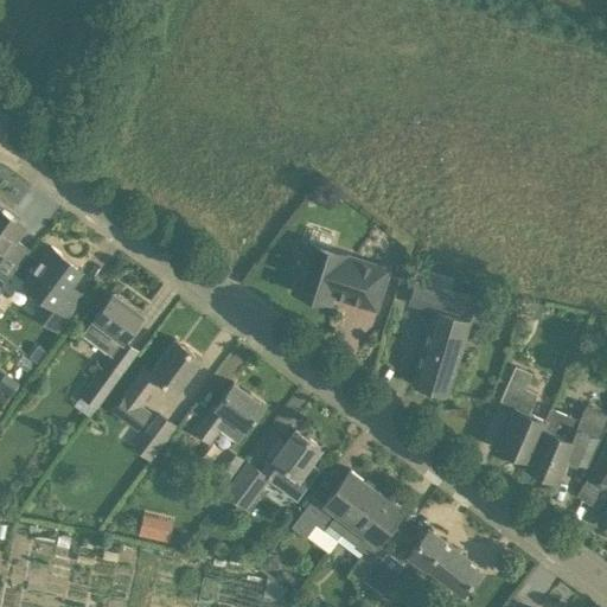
[(0,208),(0,288),(14,270),(0,259),(25,227),(0,208)]
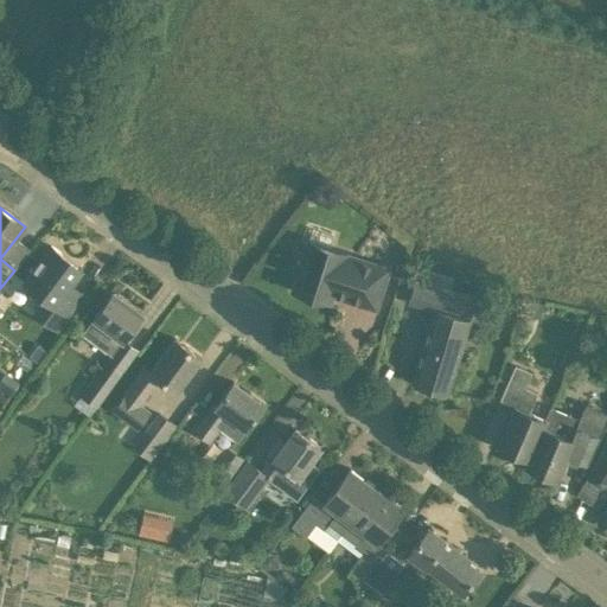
[(331,295),(375,308),(387,268),(306,241),(289,291),(328,302),(331,295)]
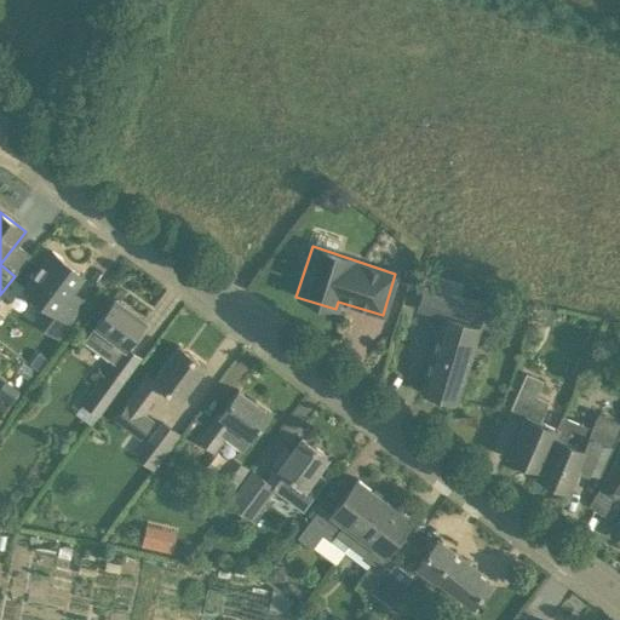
[(51,252),(23,288),(44,304),(32,320),(58,339),(87,300),(72,288),(81,275),(51,252)]
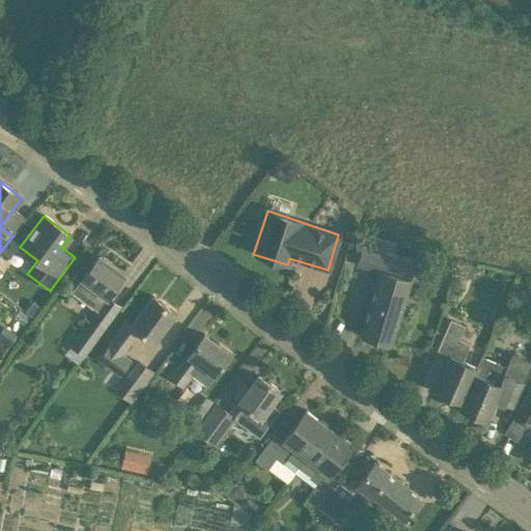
[(411,281),(434,288),(440,266),(394,253),(397,244),(365,234),(356,266),(379,272),(374,286),(373,286),(365,319),(361,335),(390,343),(393,333),(392,333),(393,330),(402,297),(407,297),(411,281)]
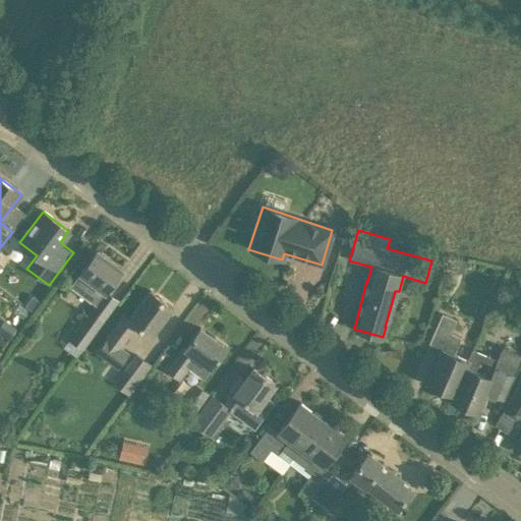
[(121,270),(96,250),(79,273),(70,286),(93,303),(67,339),(82,349),(118,300),(106,290),(121,270)]
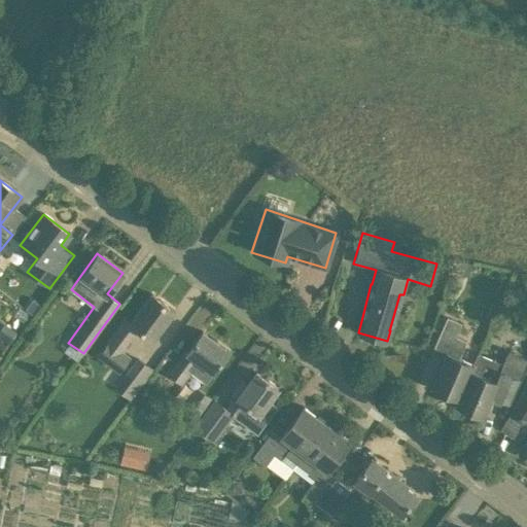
[(468,262),(456,258),(451,273),(464,277),(468,262)]
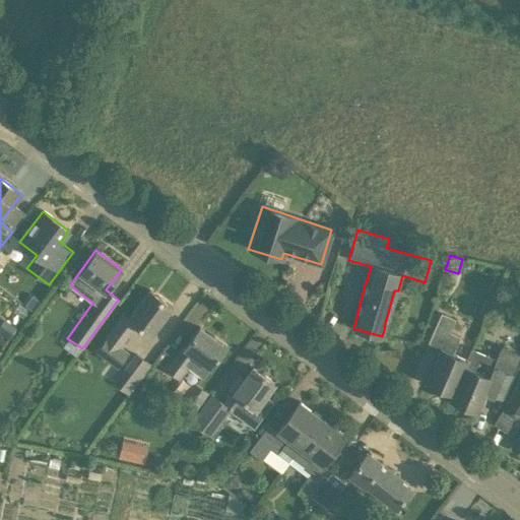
[(171,307),(148,290),(128,319),(123,315),(106,336),(95,352),(117,368),(128,352),(120,346),(135,326),(149,336),(171,307)]
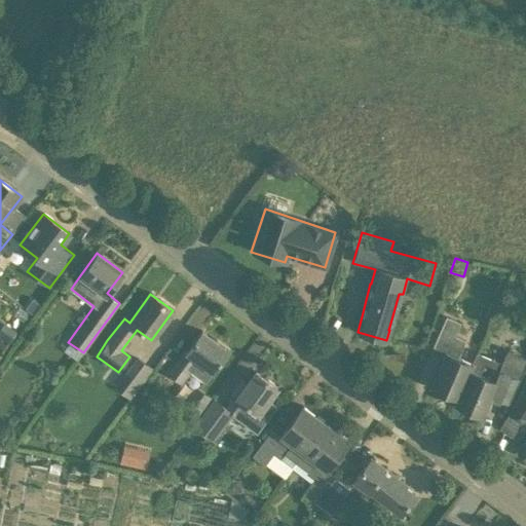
[(32,299),(25,308),(32,313),(39,304),(32,299)]
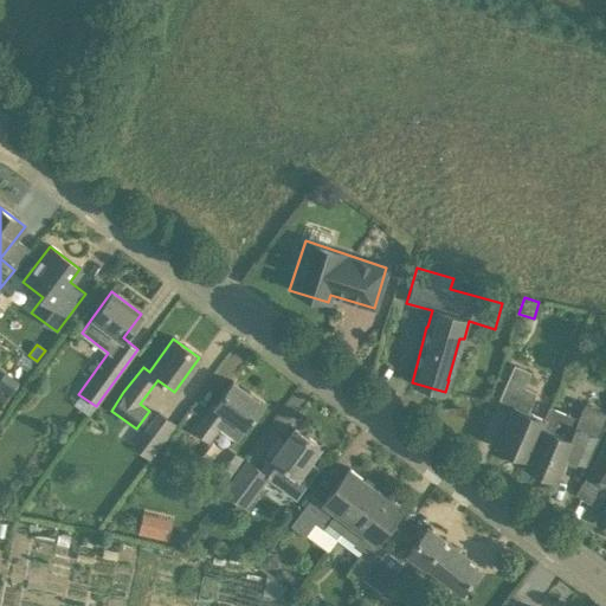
[(545,419),(542,419),(527,412),(535,392),(523,387),(530,372),(514,365),(498,399),(514,406),(496,446),(527,459),(524,465),(545,419)]
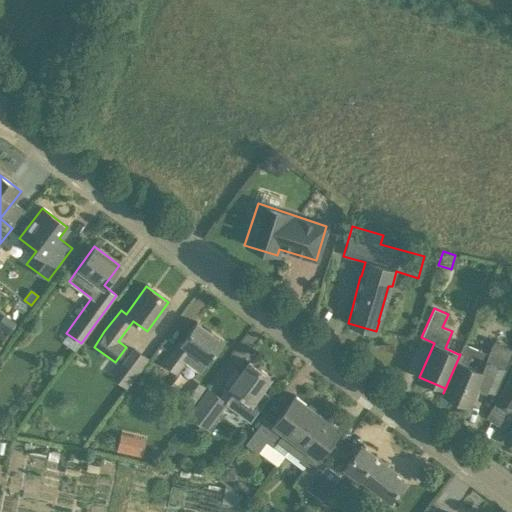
[(196,322),(182,340),(180,339),(163,363),(175,372),(184,360),(199,371),(221,341),(196,322)]
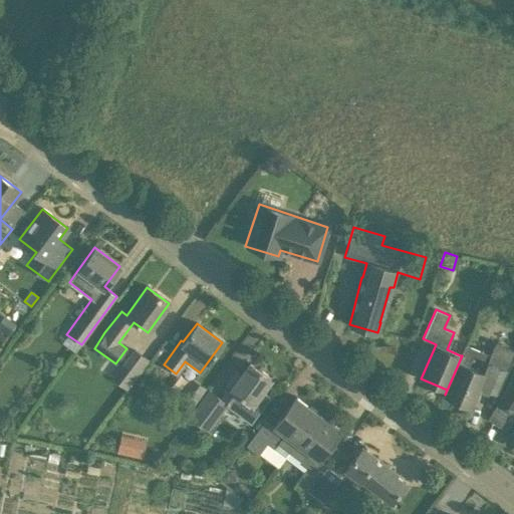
[(460,355),(462,355),(445,395),(471,406),(478,389),(488,393),(489,390),(497,394),(513,353),(513,349),(510,348),(496,342),(490,355),(465,344),(460,355)]
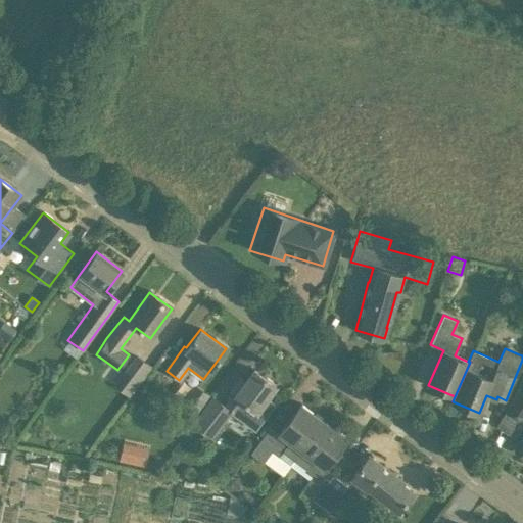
[(152,367),(136,355),(119,378),(112,385),(130,397),(152,367)]
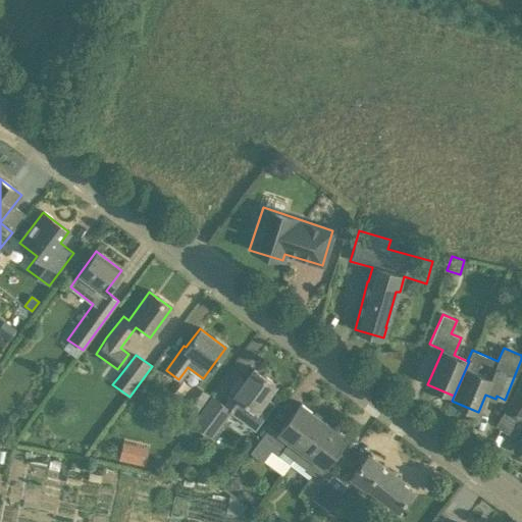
[(274,384),(253,369),(245,380),(240,375),(228,390),(231,393),(224,404),(212,395),(191,422),(211,437),(229,412),(233,415),(240,407),(260,423),(274,402),(266,396),(274,384)]
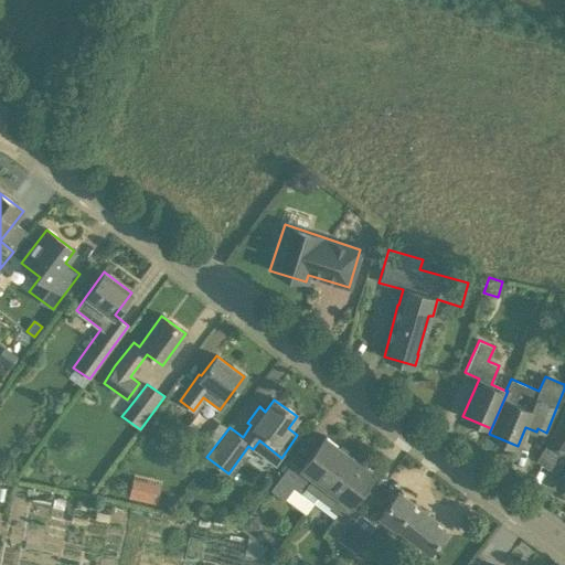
[(564,452),(564,411),(545,443),(546,444),(564,455),(564,452)]
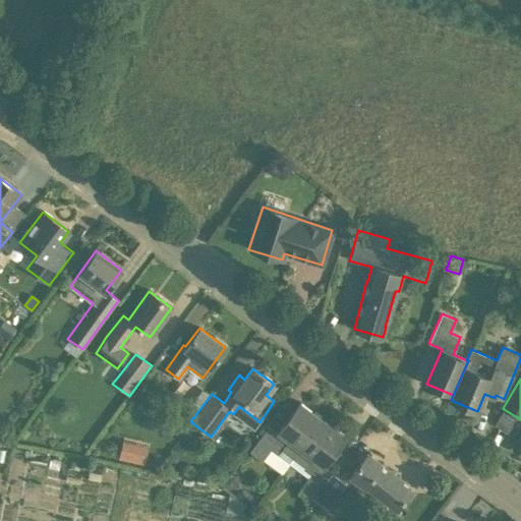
[(179,403),(193,413),(209,393),(193,383),(179,403)]
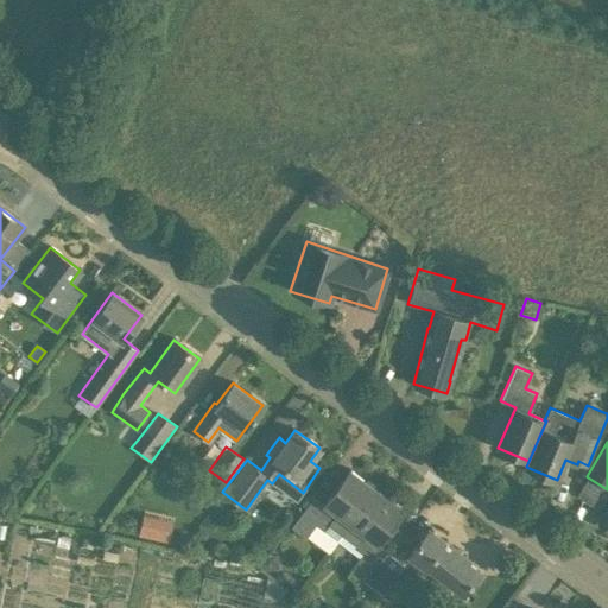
[(328,524),(341,534),(374,489),(348,470),(324,504),(314,496),(291,526),(305,537),(315,525),(323,531),(328,524)]
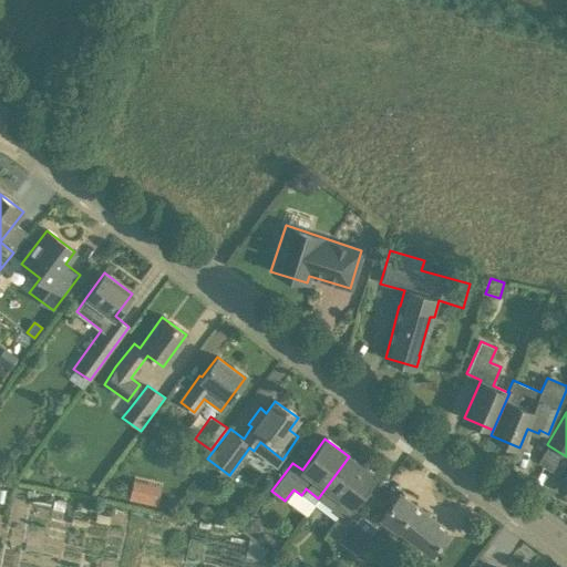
[(566,454),(566,456),(548,445),(539,459),(565,475),(558,485),(566,491),(566,454)]
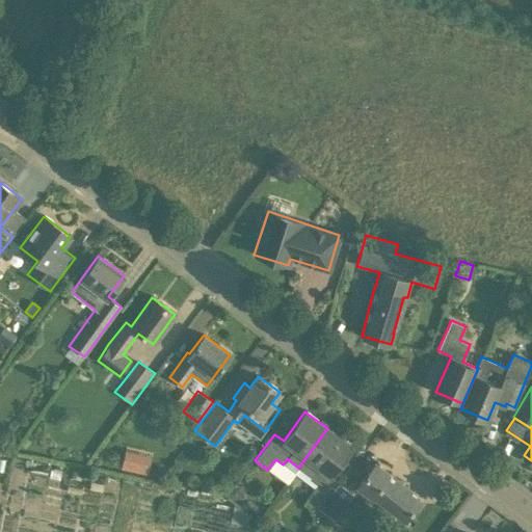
[(351,446),(327,428),(298,468),(311,477),(309,479),(317,484),(306,499),(318,508),(322,502),(338,481),(329,476),(351,446)]
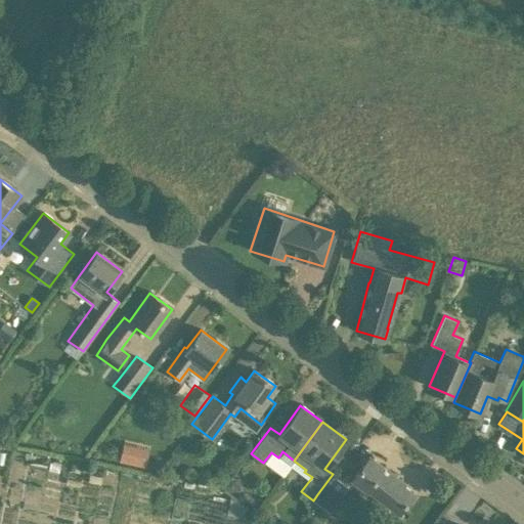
[(132,464),(144,467),(148,449),(136,447),(132,464)]
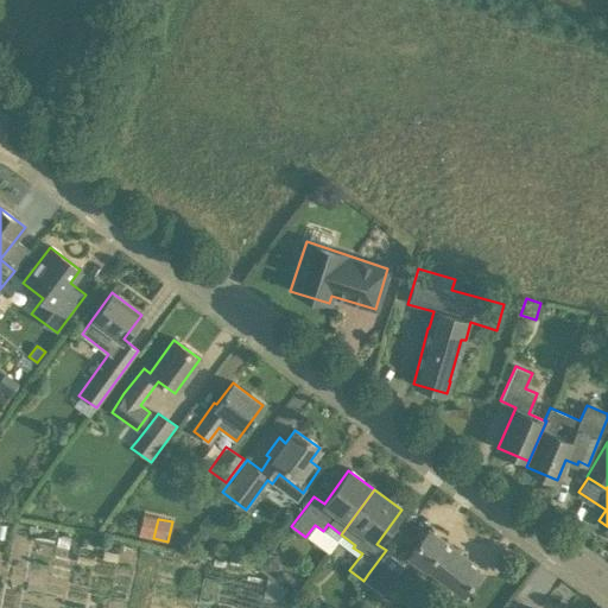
[(424,570),(426,568),(461,595),(477,572),(466,564),(468,561),(429,530),(407,557),(424,570)]
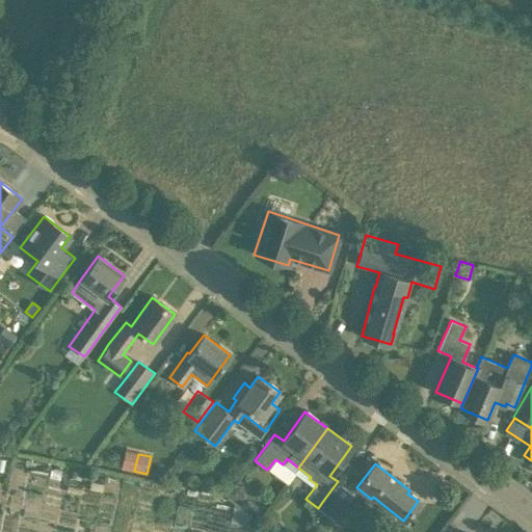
[(338,481),(322,502),(337,513),(352,493),(338,481)]
